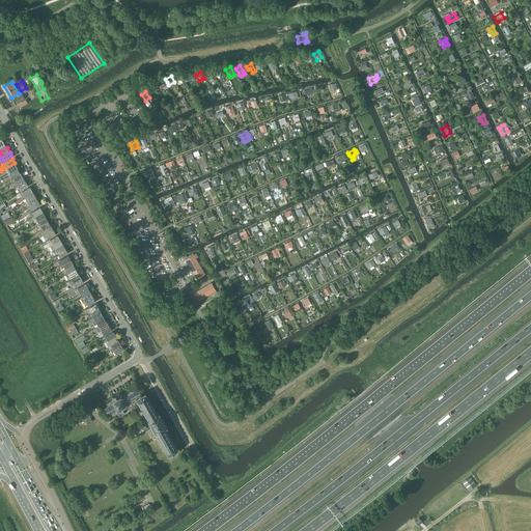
[(173,160),(166,163),(167,167),(170,166),(171,166),(172,169),(176,167),(175,164),(174,164),(173,160)]
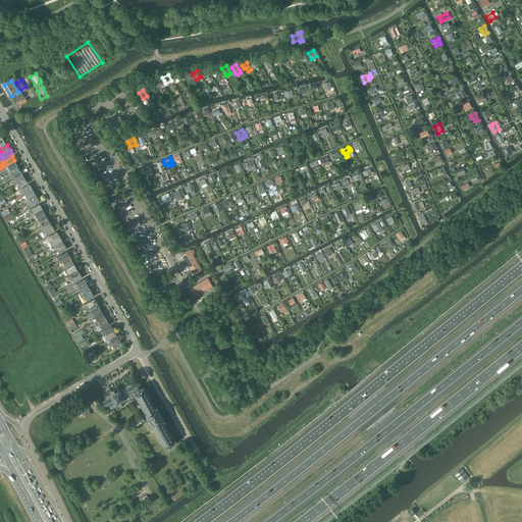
[(14,160),(1,168),(0,169),(2,171),(6,169),(7,170),(8,170),(17,165),(14,160)]
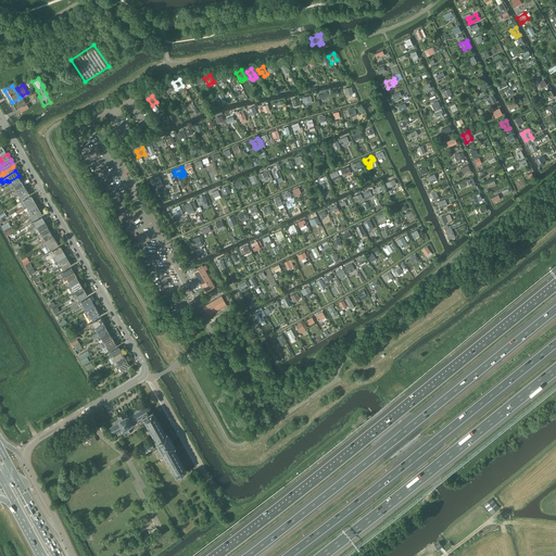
[(267,172),(258,175),(261,178),(262,178),(262,179),(263,181),(269,178),(268,176),(268,175),(270,175),(268,171),(267,172)]
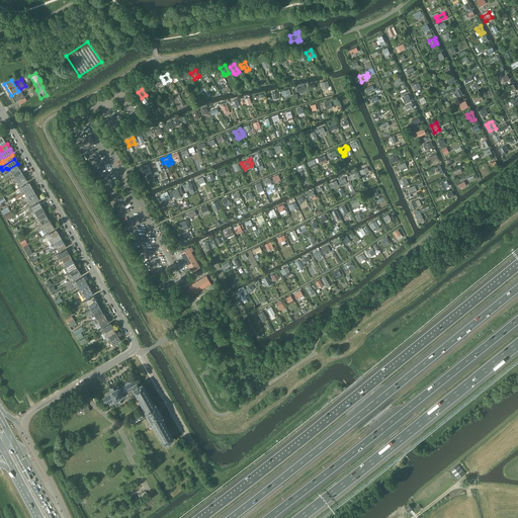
[(17,164),(8,169),(9,172),(3,175),(4,177),(19,168),(17,164)]
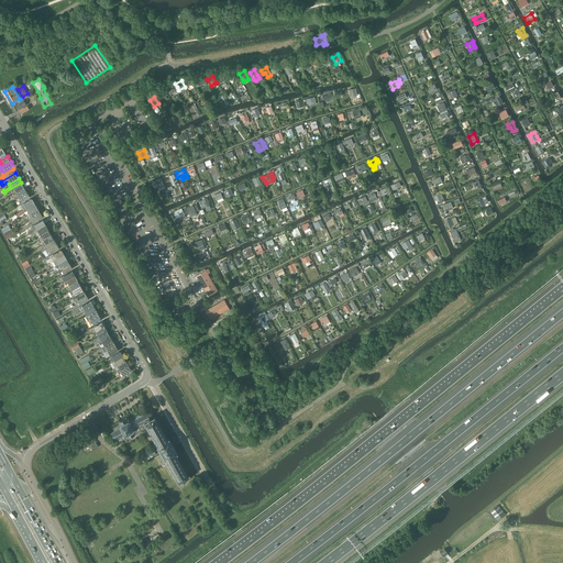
[(392,184),(390,185),(390,186),(393,190),(395,189),(396,191),(401,188),(400,186),(401,186),(399,181),(392,185),(392,184)]
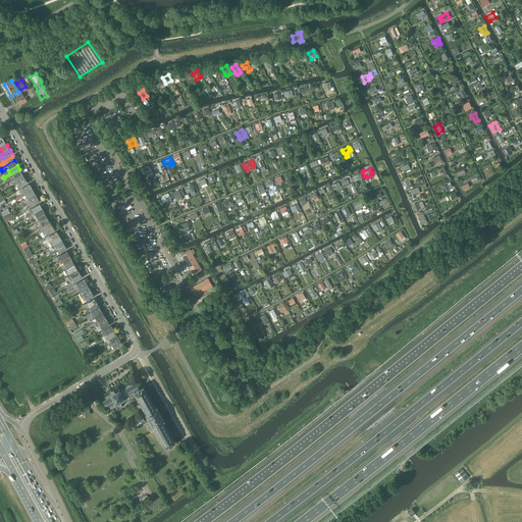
[(22,173),(19,169),(4,178),(5,180),(13,176),(14,178),(22,173)]
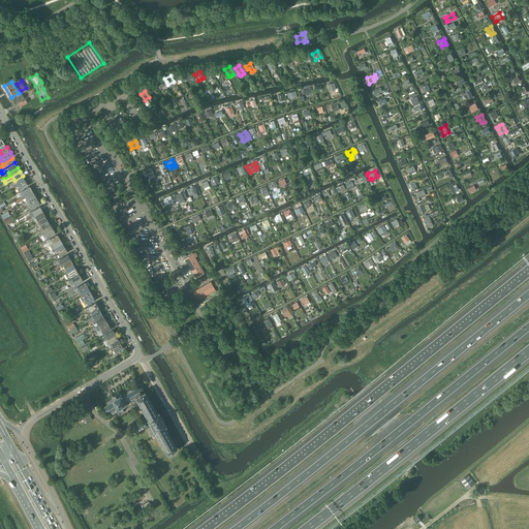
[(23,176),(14,181),(17,183),(9,187),(10,189),(16,186),(26,181),(23,176)]
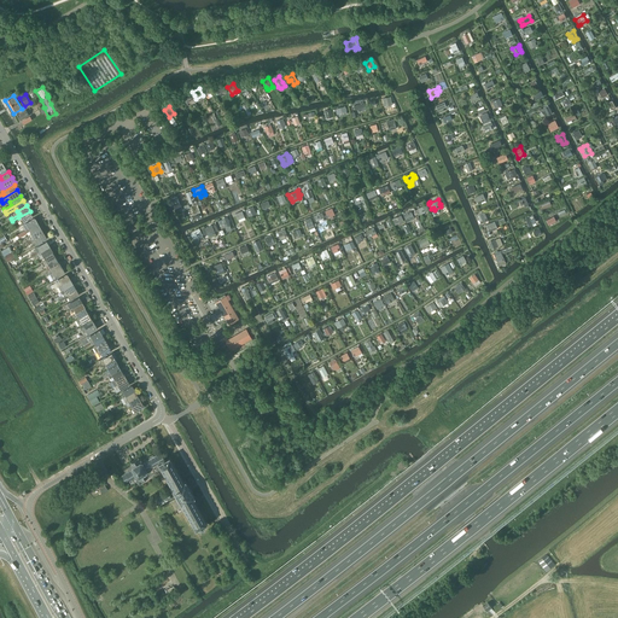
[(33,216),(30,211),(18,217),(19,221),(23,219),(24,221),(33,216)]
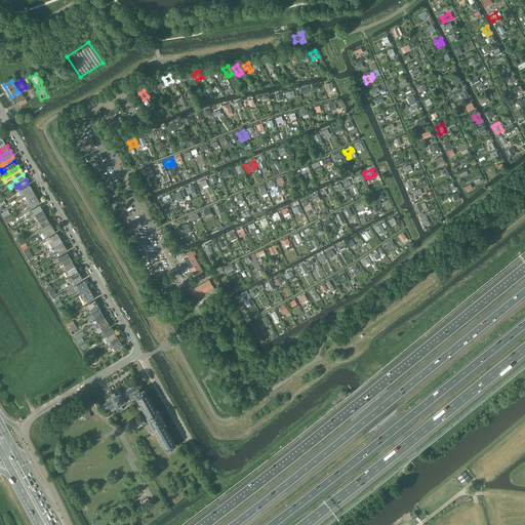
[(349,179),(342,183),(346,189),(352,186),(349,179)]
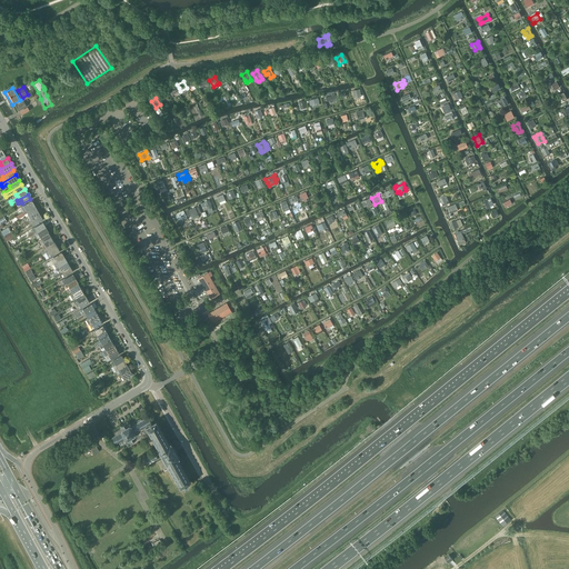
[(23,211),(35,205),(31,200),(23,205),(26,208),(22,209),(23,211)]
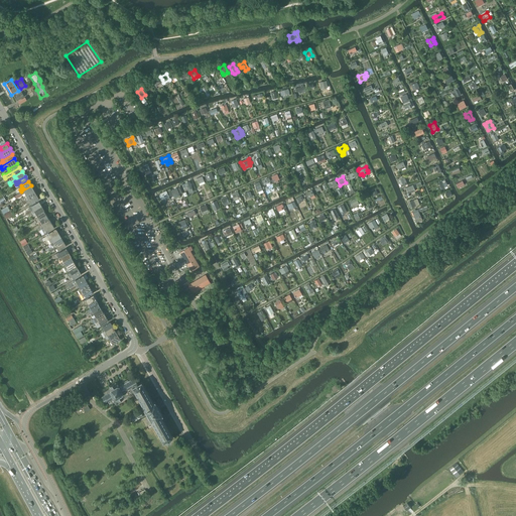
[(259,181),(255,183),(259,194),(264,192),(259,181)]
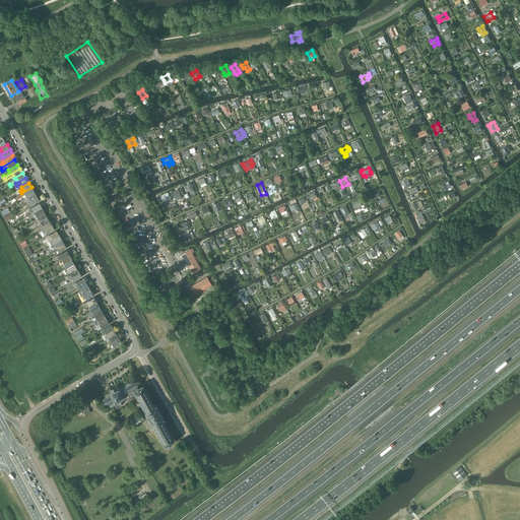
[(35,192),(31,187),(21,193),(22,195),(25,194),(26,196),(35,192)]
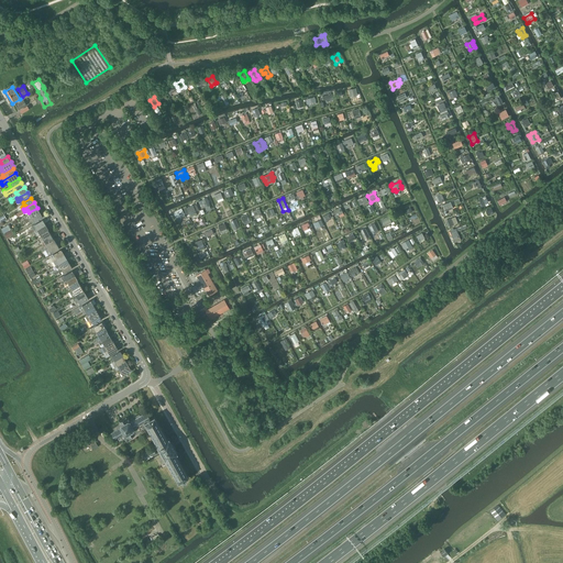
[(194,206),(187,208),(189,213),(191,217),(197,214),(196,211),(194,206)]
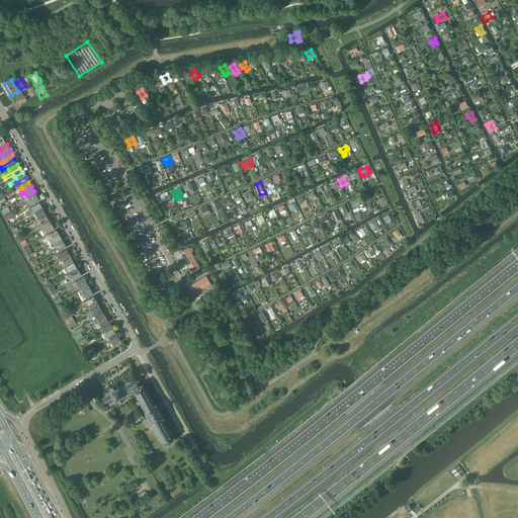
[(34,191),(26,195),(28,198),(22,201),(23,203),(36,195),(34,191)]
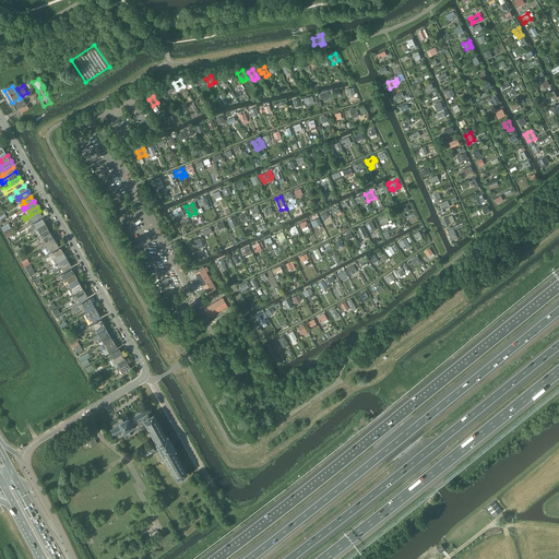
[(180,206),(171,210),(173,211),(175,216),(176,218),(185,215),(183,213),(181,207),(180,206)]
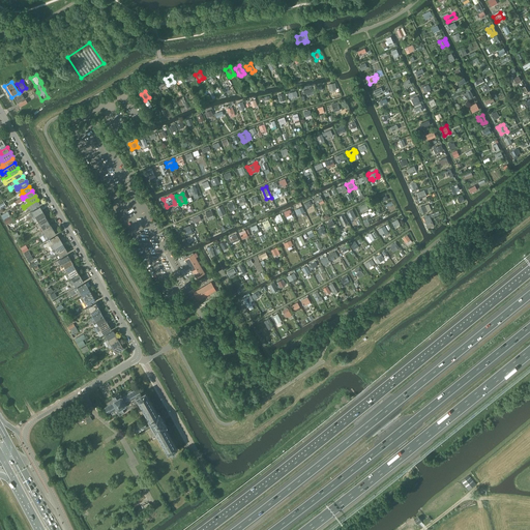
[(244,197),(238,199),(240,203),(241,206),(245,204),(245,206),(247,205),(244,197)]
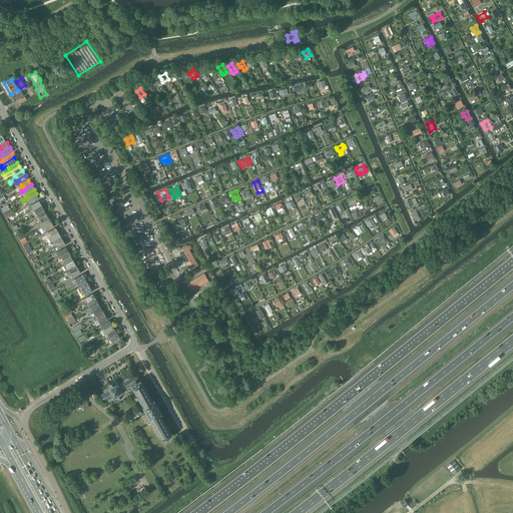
[(39,198),(36,193),(23,201),(24,203),(28,201),(30,203),(39,198)]
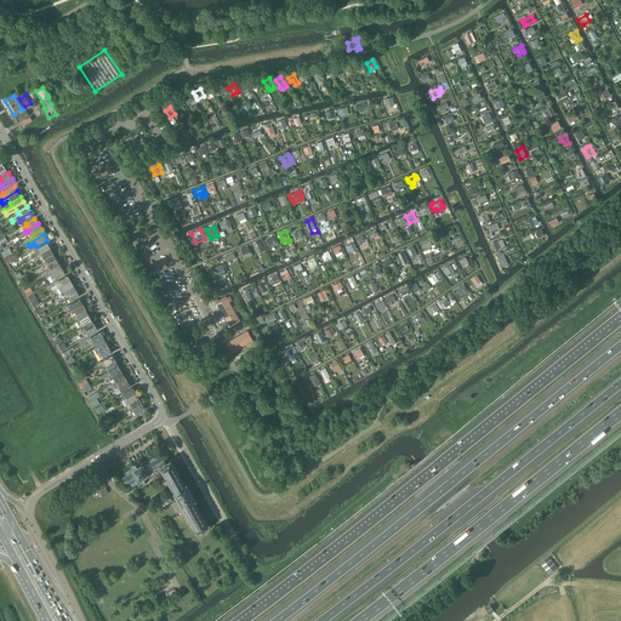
[(273,237),(267,239),(271,248),(277,245),(273,237)]
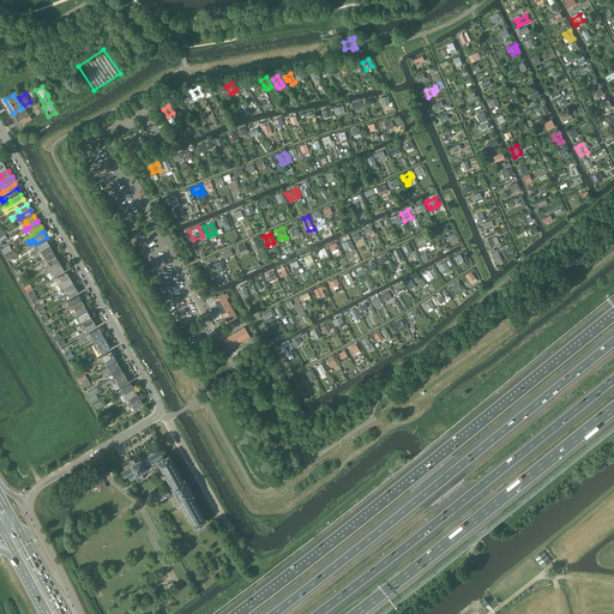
[(423,236),(417,240),(420,245),(420,246),(427,244),(426,241),(423,236)]
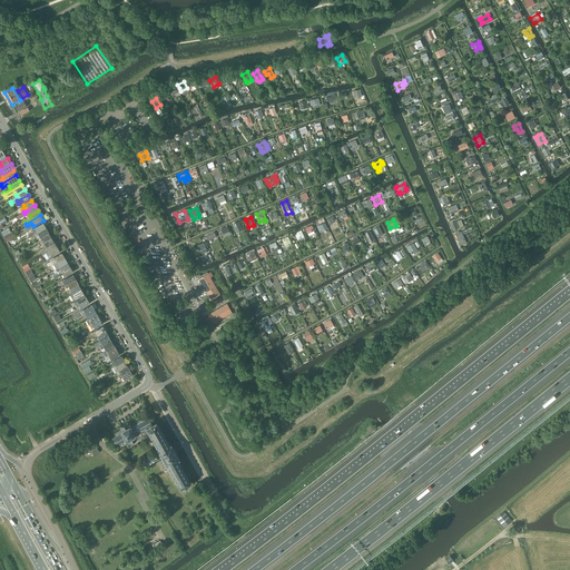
[(31,236),(46,227),(42,222),(32,228),(33,231),(28,234),(29,236),(31,236)]
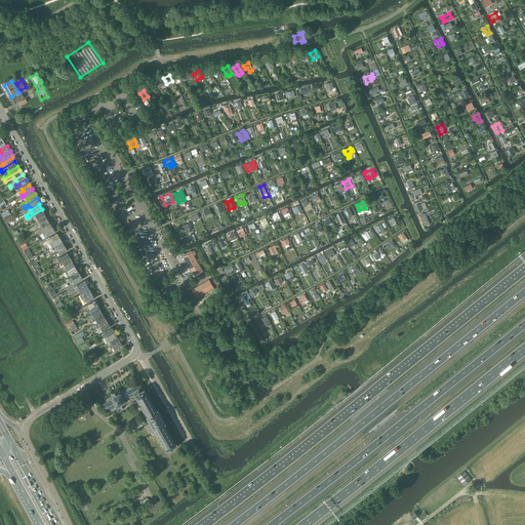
[(416,205),(415,206),(417,212),(418,212),(419,212),(419,211),(423,209),(420,204),(417,205),(417,204),(416,205)]
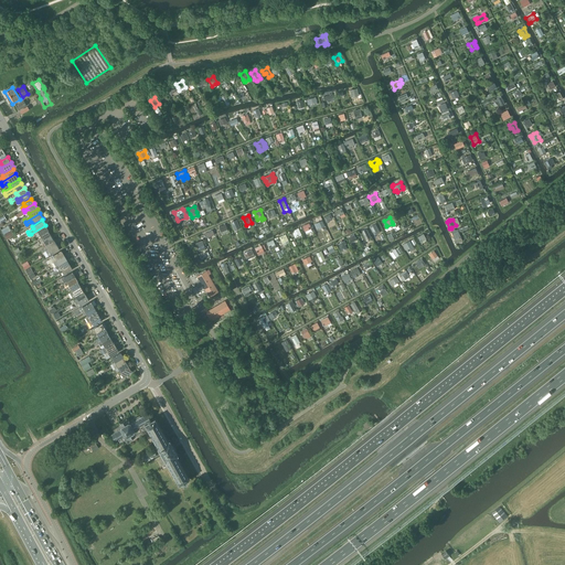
[(371,227),(370,227),(372,234),(374,233),(375,235),(380,233),(375,224),(371,226),(371,227)]
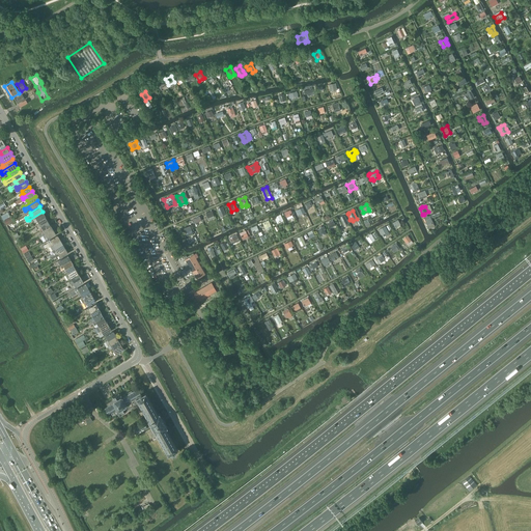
[(46,216),(43,212),(29,220),(30,222),(36,218),(37,221),(46,216)]
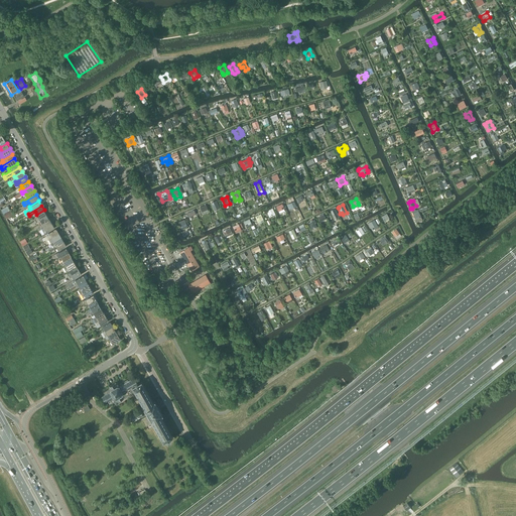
[(331,211),(330,211),(334,219),(339,216),(335,209),(332,210),(331,211)]
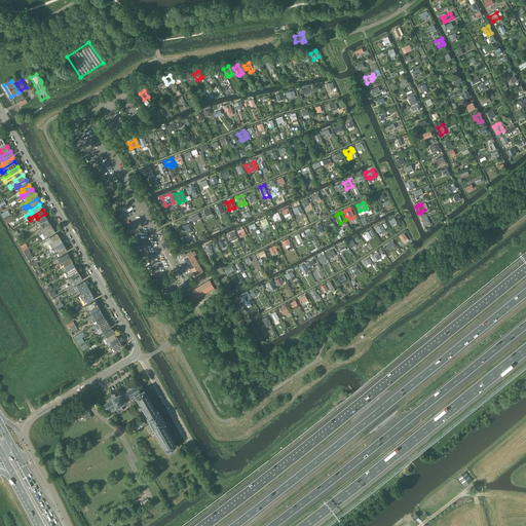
[(45,214),(37,219),(38,221),(36,222),(37,224),(47,218),(45,214)]
